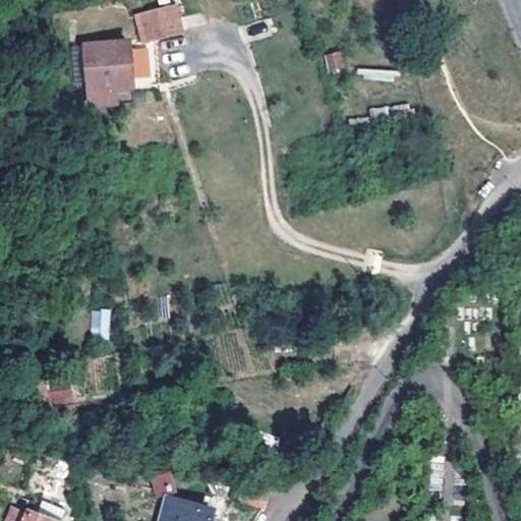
[(177,4),(134,15),(141,44),(184,33),(177,4)]
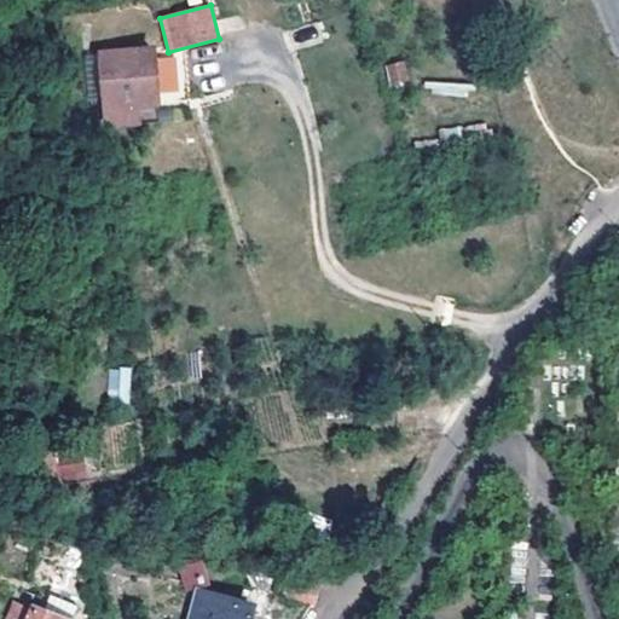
[(104,55),(110,126),(140,123),(139,104),(162,102),(157,50),(104,55)]
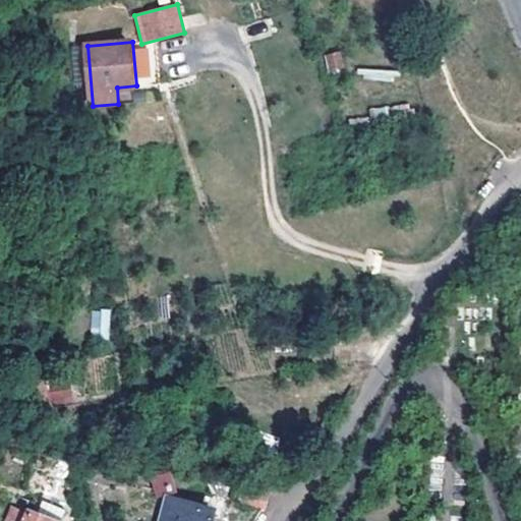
[(329,72),(345,68),(340,50),(324,55),(329,72)]
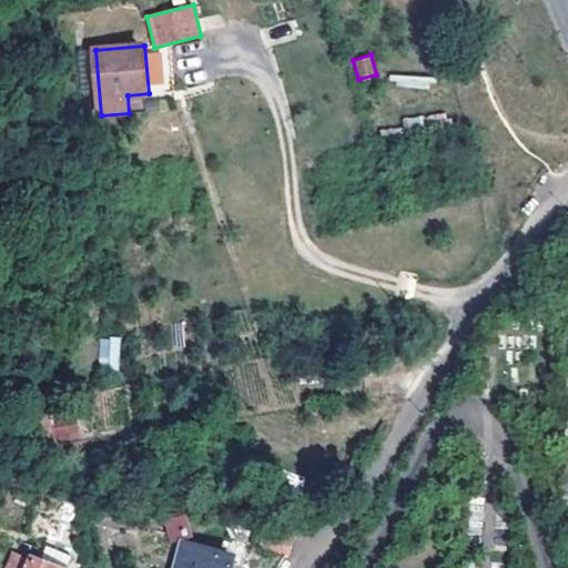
[(99,366),(118,367),(119,337),(99,337),(99,366)]
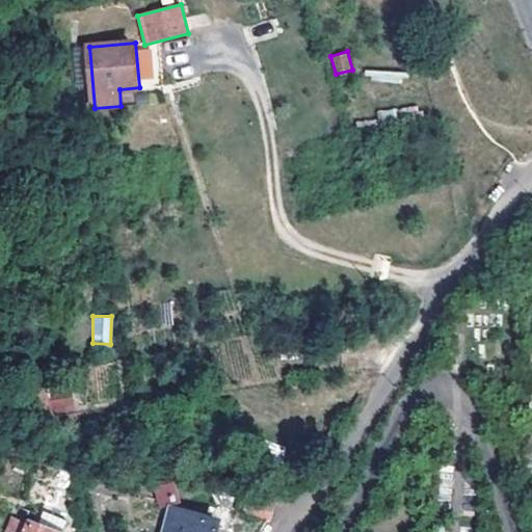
[(159,506),(178,501),(171,481),(154,486),(159,506)]
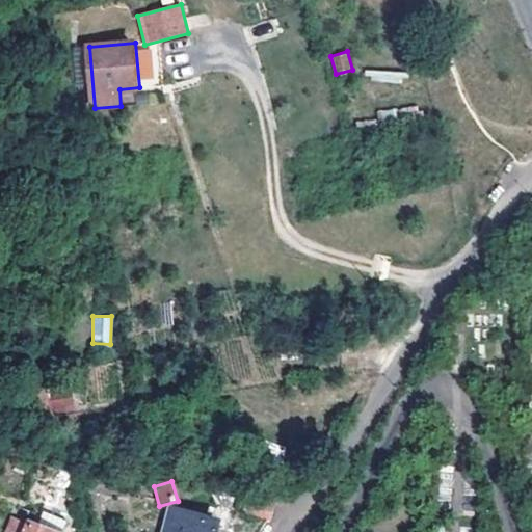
[(244,495),(238,512),(264,521),(271,503),(244,495)]
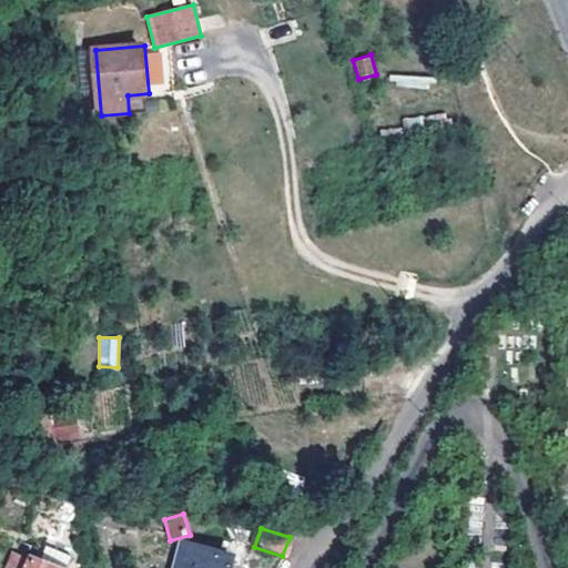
[(179,538),(169,567),(224,567),(229,557),(179,538)]
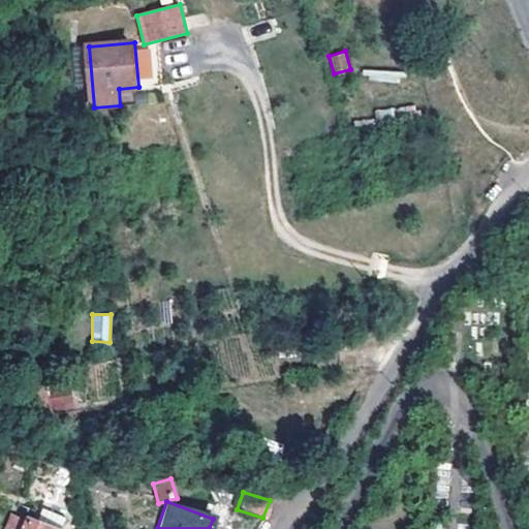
[(8,510),(1,528),(11,528),(18,515),(8,510)]
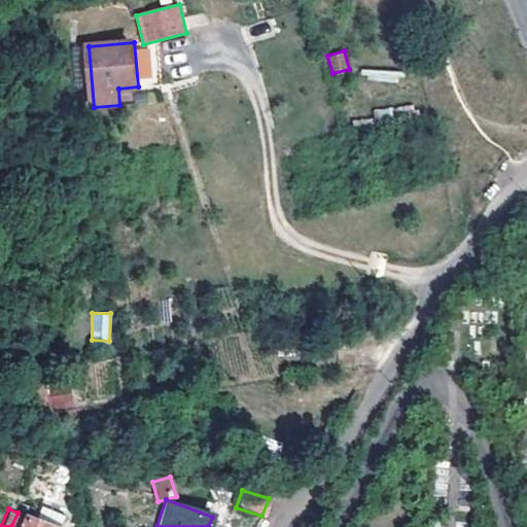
[(18,513),(11,526),(50,526),(53,525),(18,513)]
